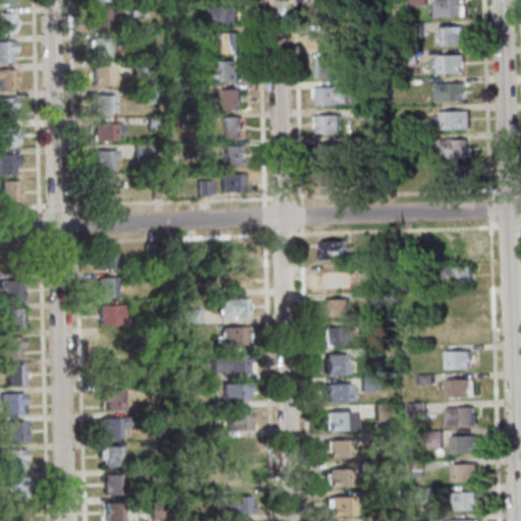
[(313,0),(331,0),(332,20),(313,21),(313,0)]
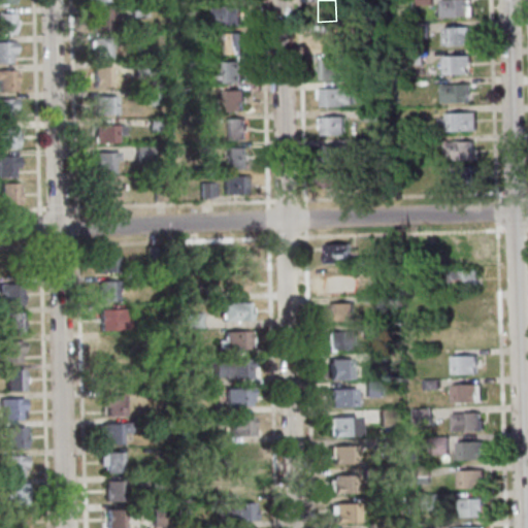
[(439,0),(466,0),(467,7),(469,7),(469,15),(440,17),(439,0)]
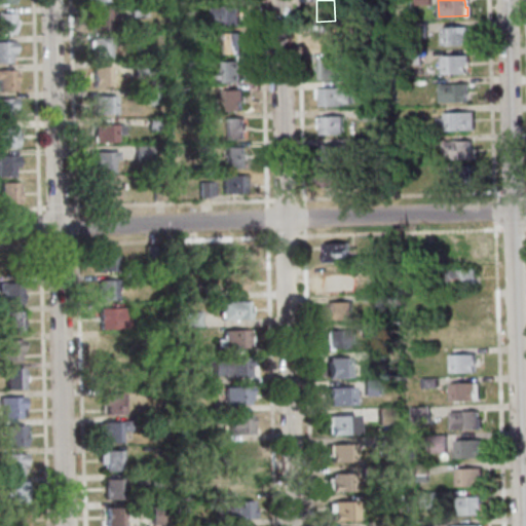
[(143,3),(143,15),(128,15),(127,4),(143,3)]
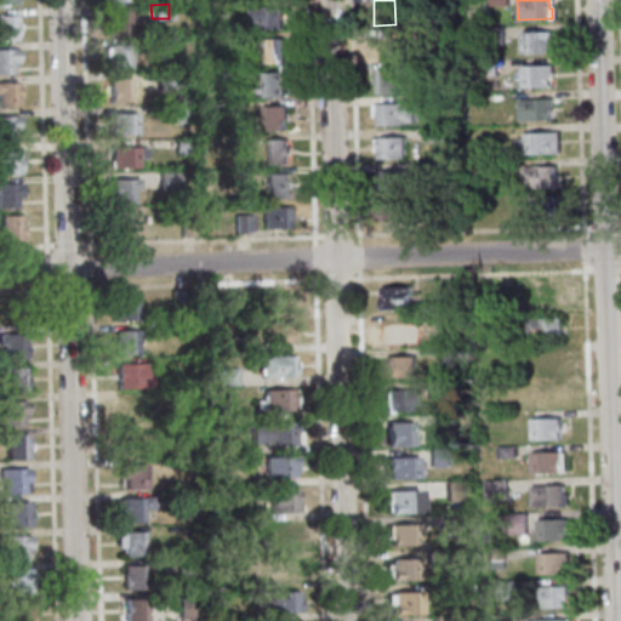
[(251,9),(280,7),(280,28),(251,29),(251,9)]
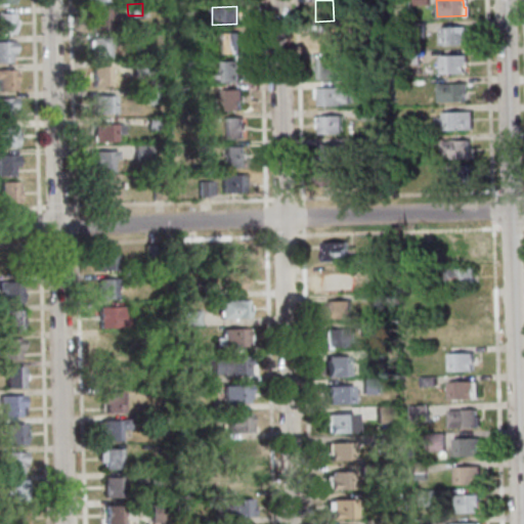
[(89,9),(107,9),(107,11),(115,11),(115,19),(107,19),(107,28),(89,29),(89,9)]
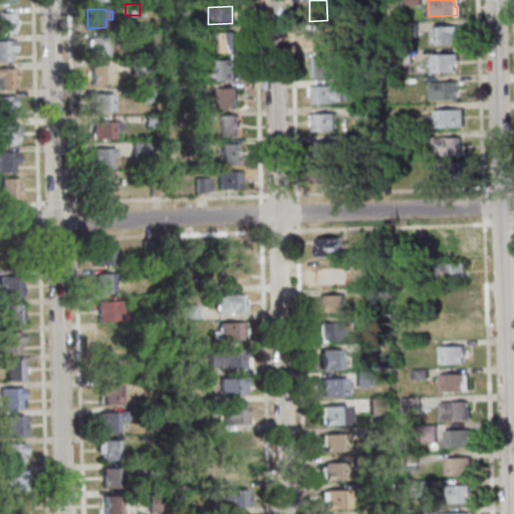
[(0,13),(10,13),(11,33),(0,33),(0,13)]
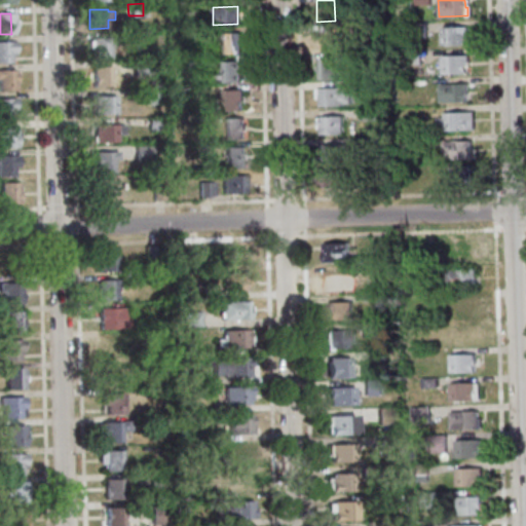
[(424,36),(411,37),(410,23),(424,23),(424,36)]
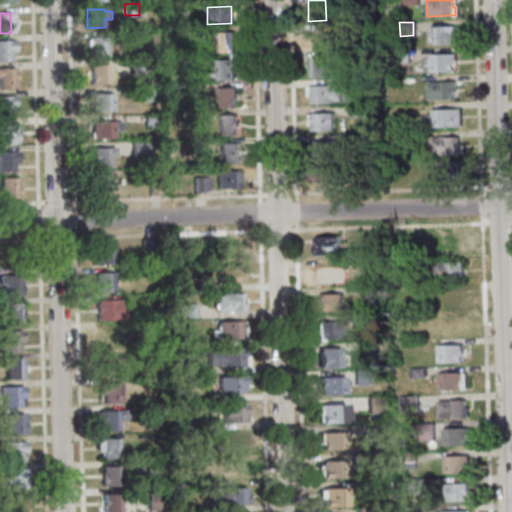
[(429,26),(453,26),(453,43),(430,43),(429,26)]
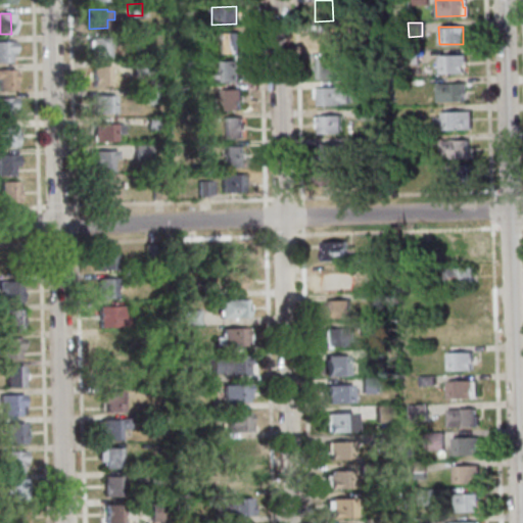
[(316,29),(333,28),(334,49),(317,49),(316,29)]
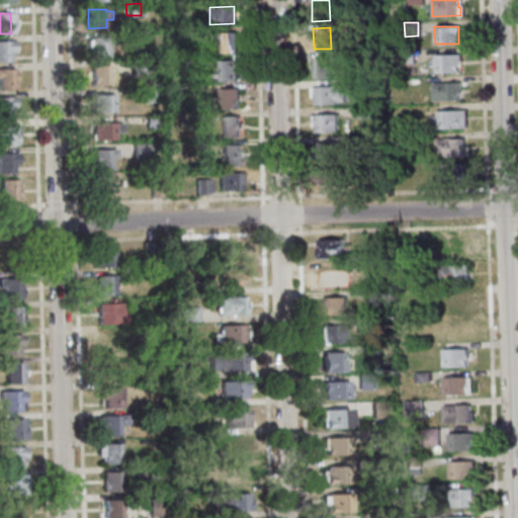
[(197,39),(183,39),(183,30),(197,29),(197,39)]
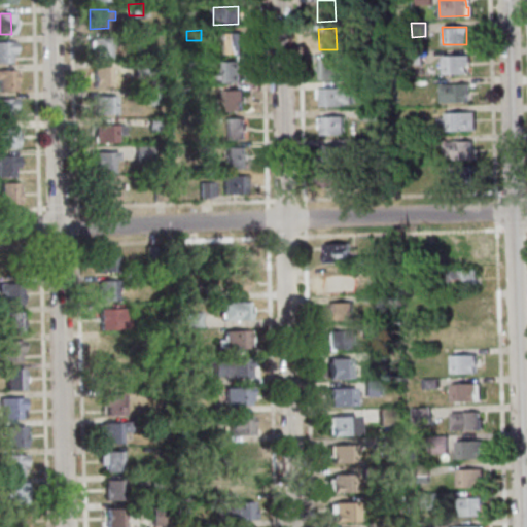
[(240,33),(240,53),(223,54),(223,33),(240,33)]
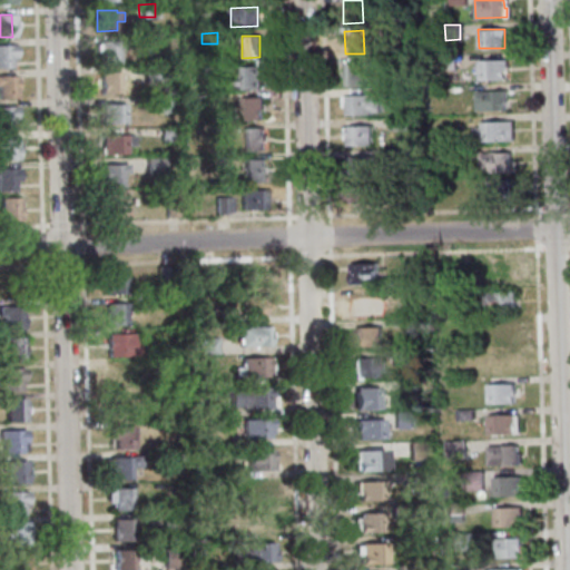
[(97,40),(121,40),(121,50),(116,50),(116,64),(98,64),(97,40)]
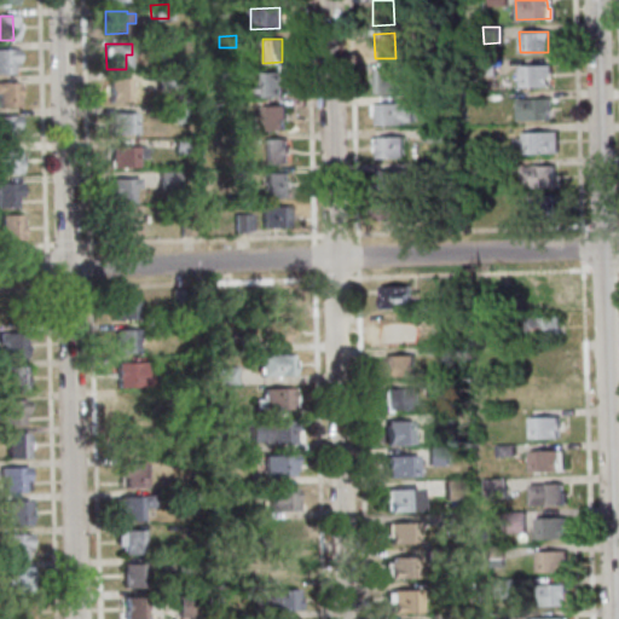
[(11,73),(0,73),(0,48),(13,48),(15,65),(11,65),(11,73)]
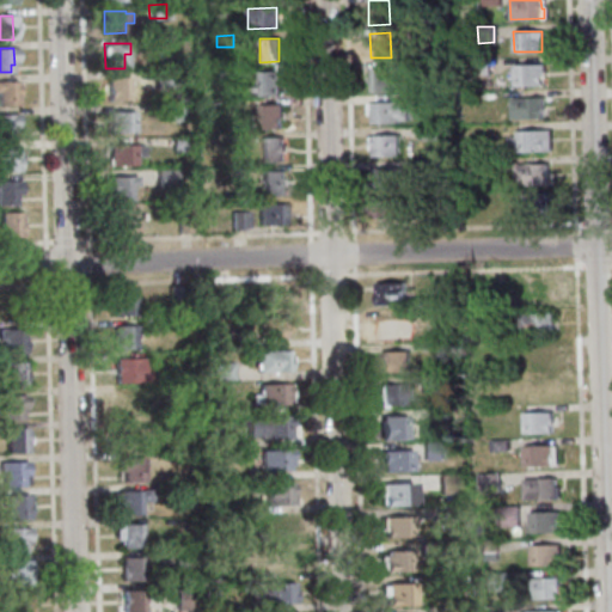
[(488,73),(470,74),(470,59),(488,59),(488,73)]
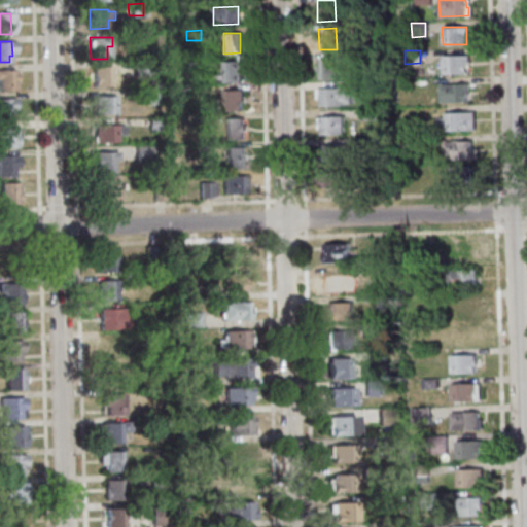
[(372,63),(355,63),(355,51),(372,51),(372,63)]
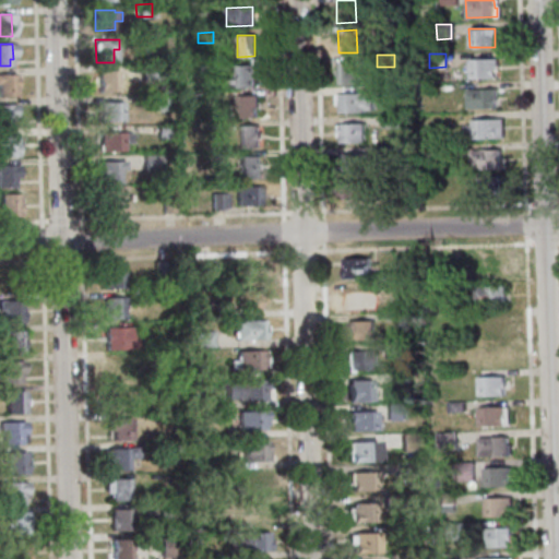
[(468,59),(494,59),(494,78),(470,78),(468,59)]
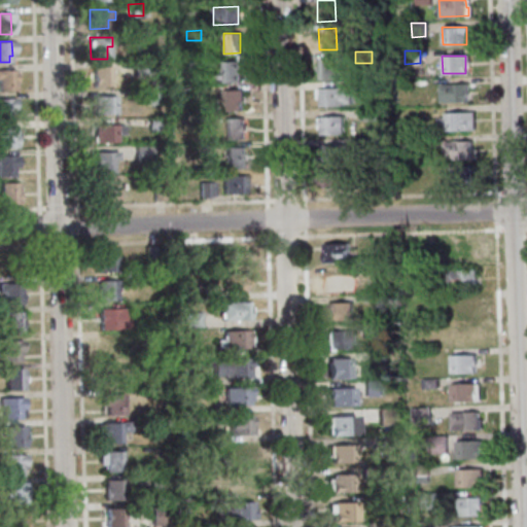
[(319,57),(337,57),(337,76),(320,77),(319,57)]
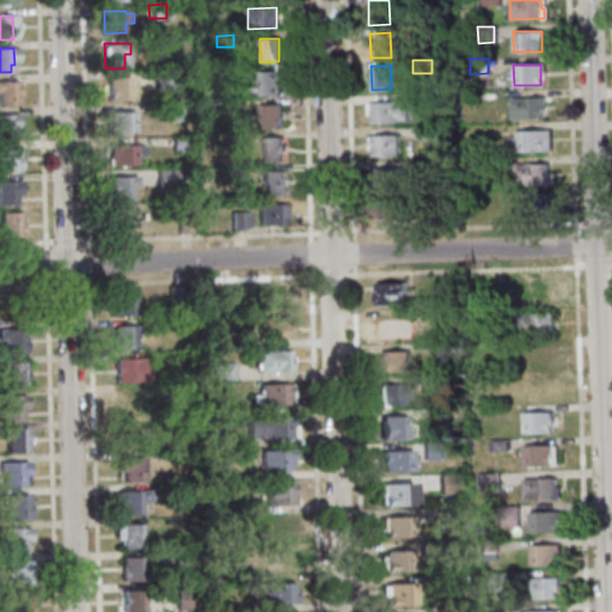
[(218,80),(218,68),(234,68),(234,80),(218,80)]
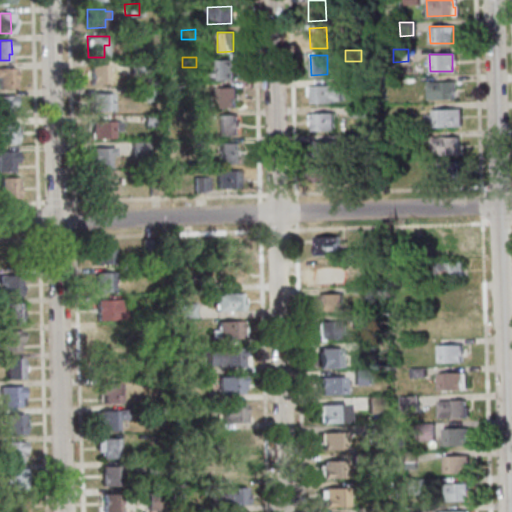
[(233,59),(234,80),(210,81),(210,74),(218,73),(217,60),(233,59)]
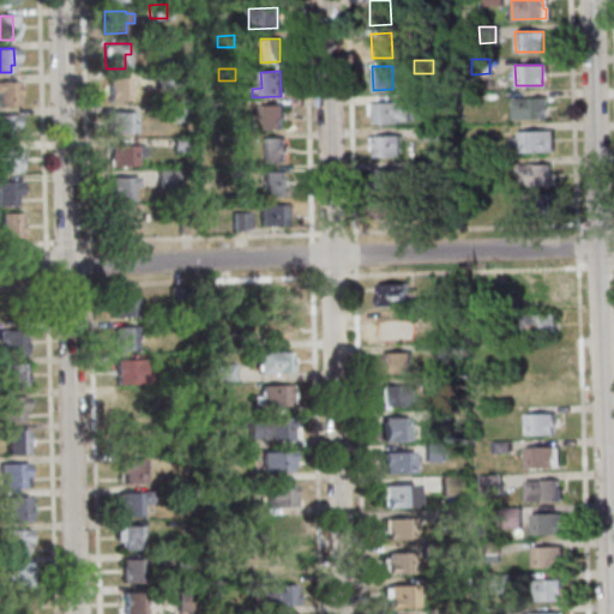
[(154,73),(174,73),(174,89),(154,90),(154,73)]
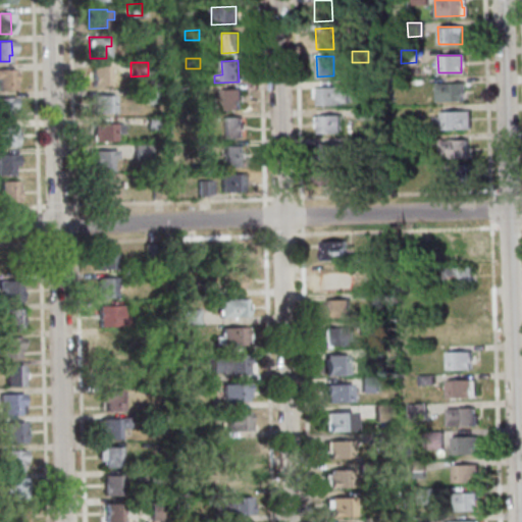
[(91,65),(108,65),(108,85),(91,85),(91,65)]
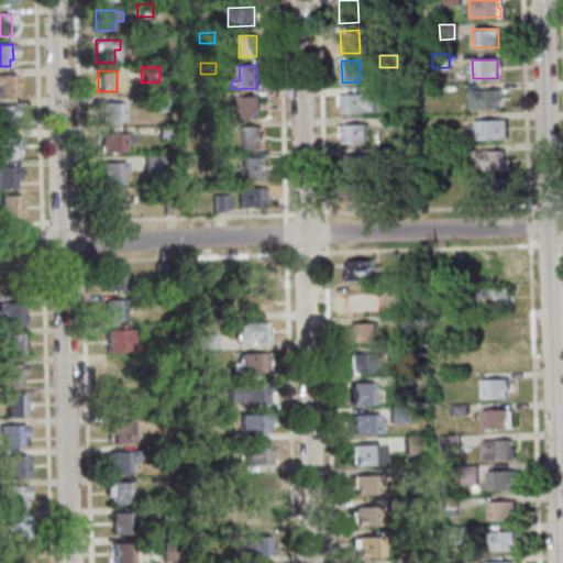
[(14,96),(0,96),(0,74),(19,74),(19,87),(14,87),(14,96)]
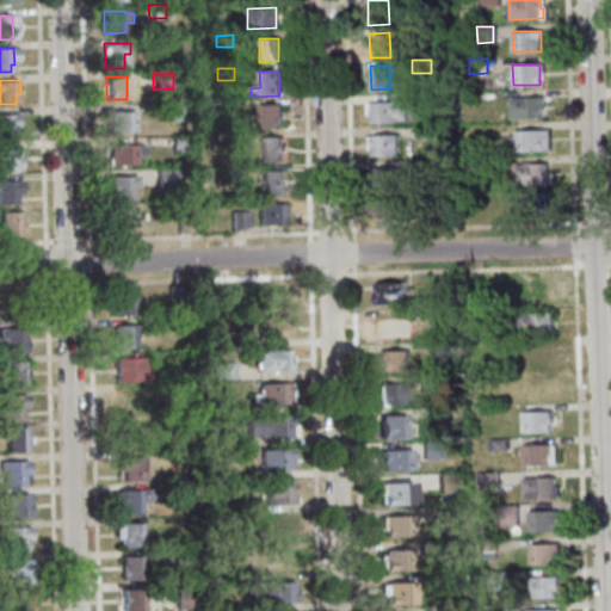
[(415,110),(415,94),(432,94),(433,110),(415,110)]
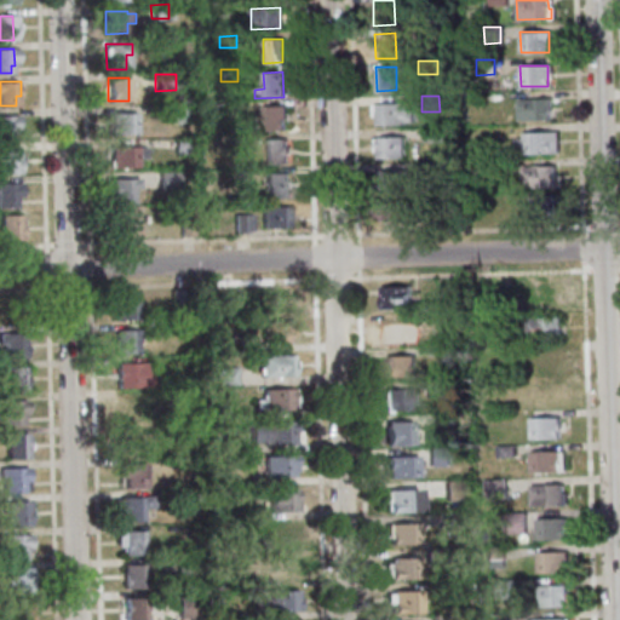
[(549,119),(517,120),(516,99),(549,99),(549,119)]
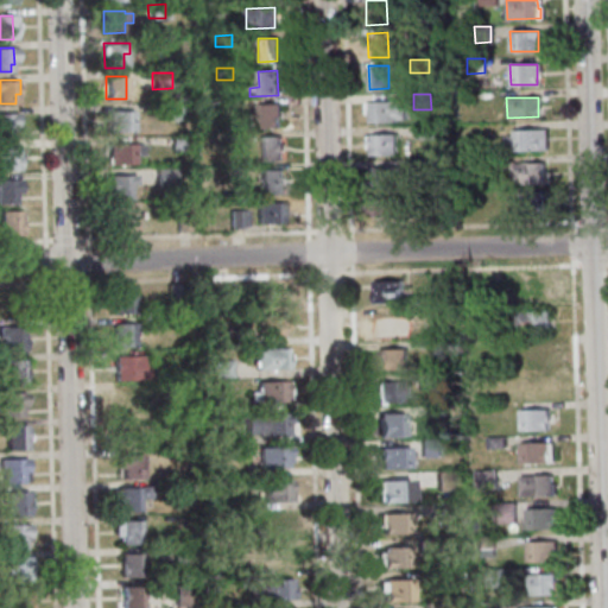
[(371,100),(394,100),(394,106),(405,106),(405,116),(396,116),(396,120),(369,120),(369,111),(371,111),(371,100)]
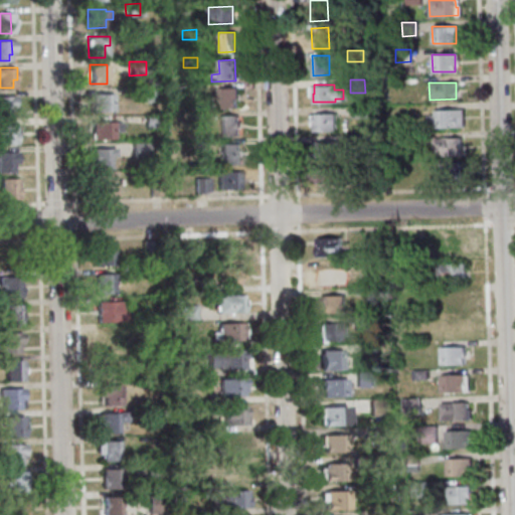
[(198,96),(185,96),(185,86),(198,86),(198,96)]
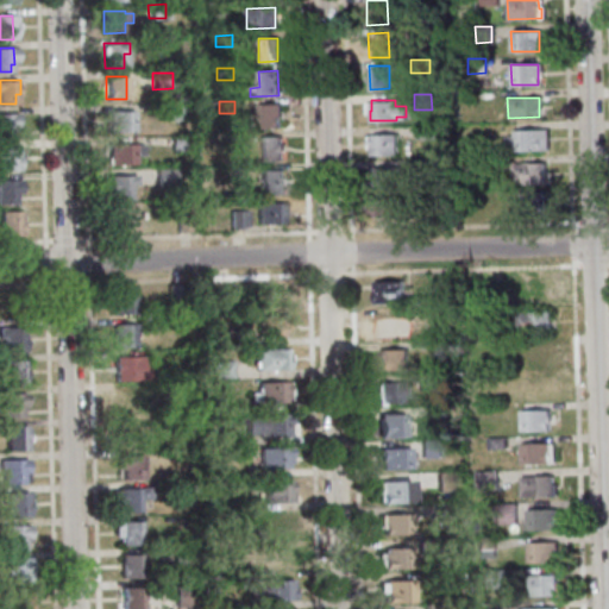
[(184,102),(184,120),(168,120),(167,104),(184,102)]
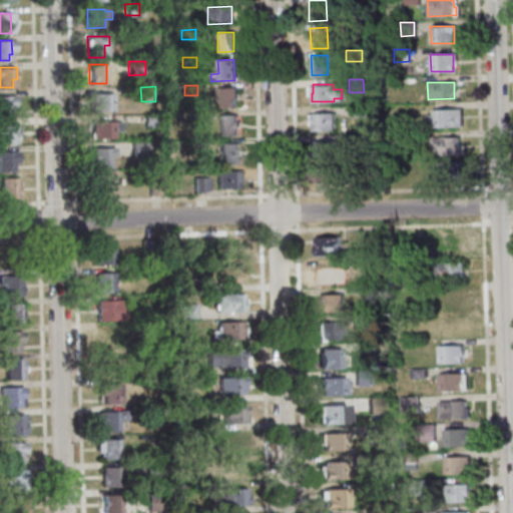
[(235,86),(235,107),(218,108),(217,87),(235,86)]
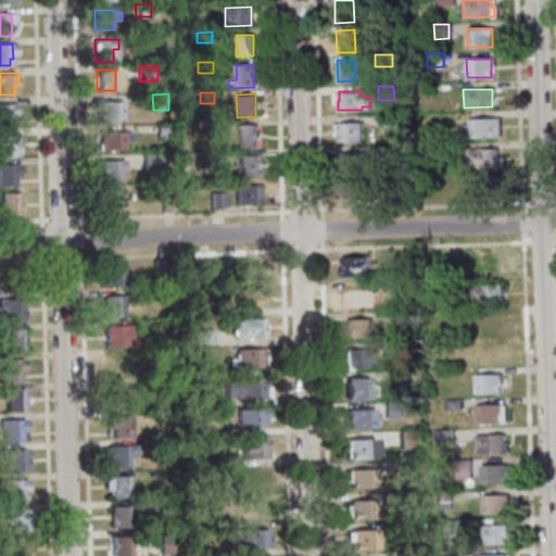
[(119,101),(119,118),(97,119),(97,101),(119,101)]
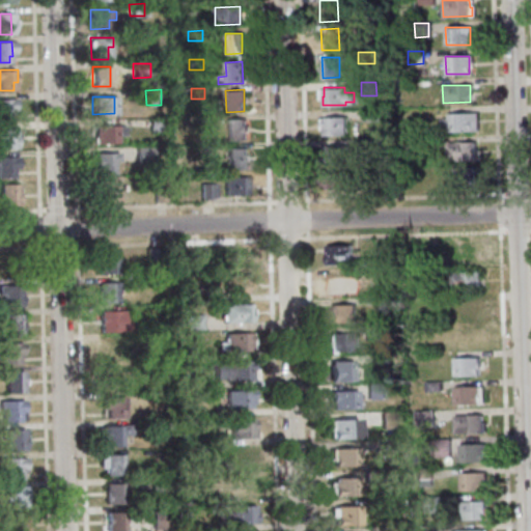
[(10,120),(0,120),(0,100),(14,100),(14,111),(10,111),(10,120)]
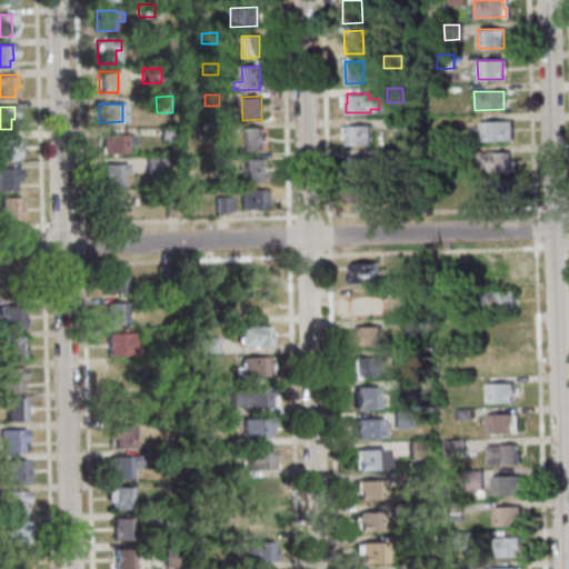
[(389,118),(407,118),(407,129),(389,130),(389,118)]
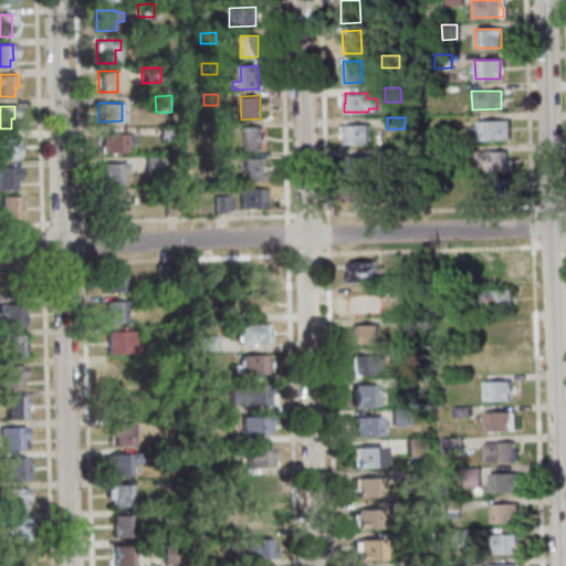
[(470,140),(470,127),(478,127),(478,122),(509,121),(509,139),(470,140)]
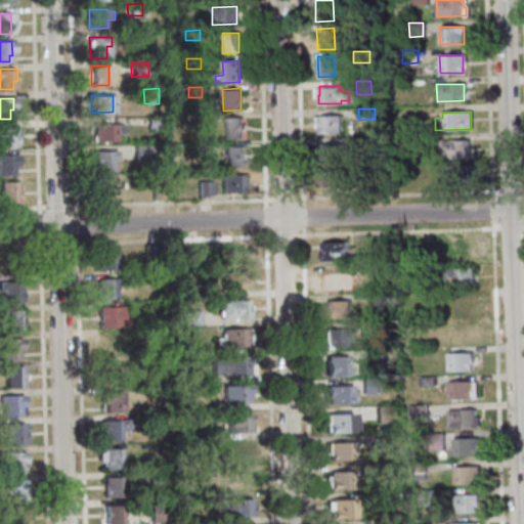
[(319,116),(341,115),(341,132),(320,133),(319,116)]
